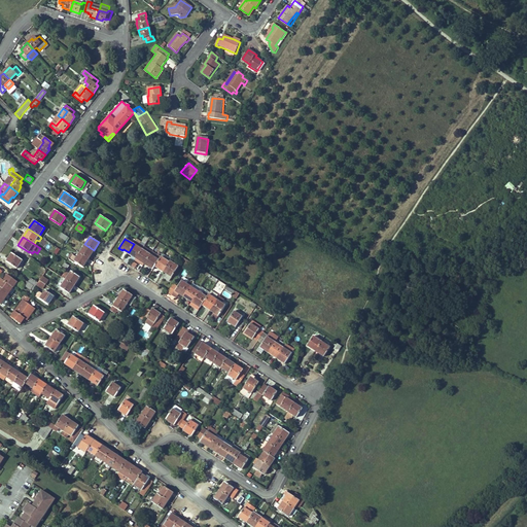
[(142,249),(143,247),(135,241),(134,244),(129,252),(128,253),(132,256),(133,254),(137,257),(142,249)]
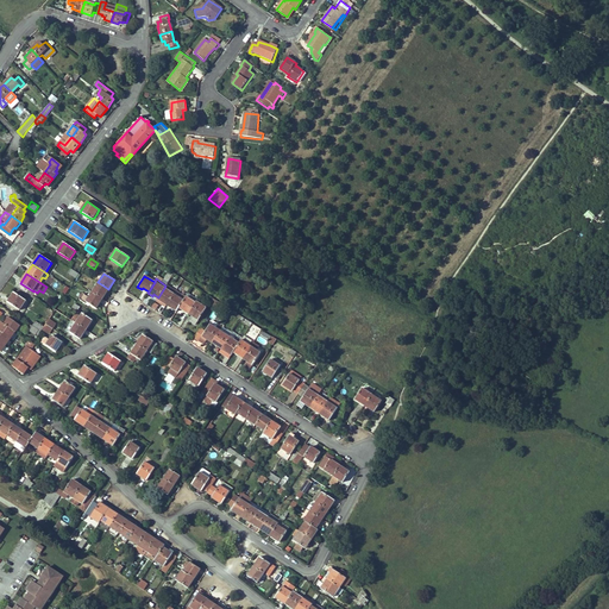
[(102,299),(108,289),(98,282),(92,292),(102,299)]
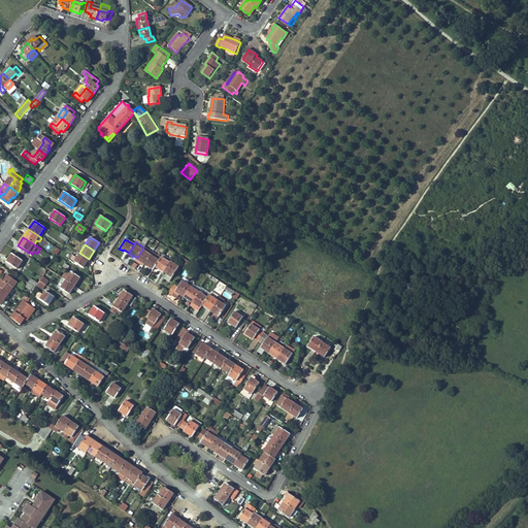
[(145,263),(151,255),(142,250),(137,258),(136,259),(140,262),(141,261),(145,263)]
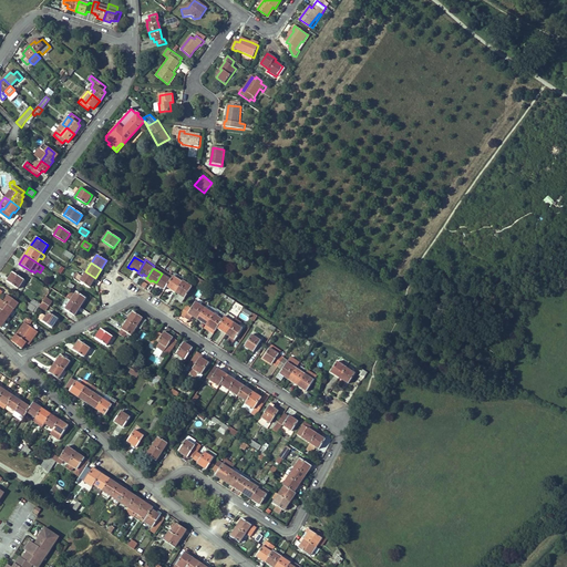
[(95,278),(85,271),(82,277),(78,274),(74,278),(80,281),(81,281),(90,287),(95,278)]
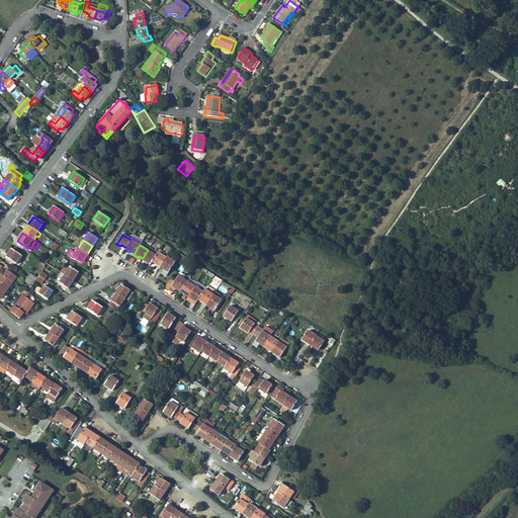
[(16,264),(21,256),(12,249),(6,257),(16,264)]
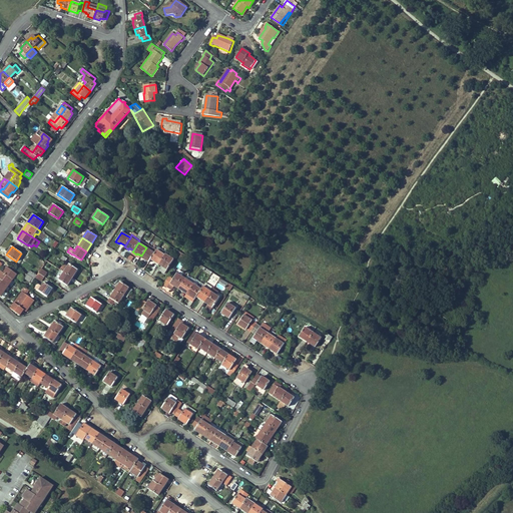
[(150,260),(154,253),(146,247),(141,255),(140,258),(144,260),(145,259),(149,261),(150,260)]
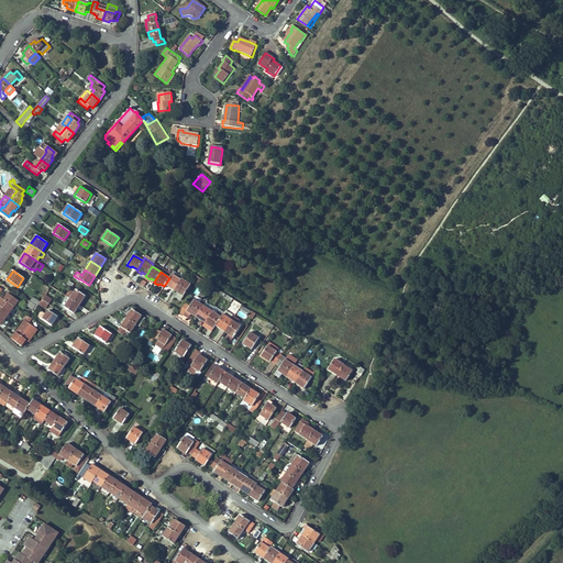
[(181,279),(183,277),(174,272),(172,275),(169,278),(165,285),(169,287),(170,286),(175,288),(181,279)]
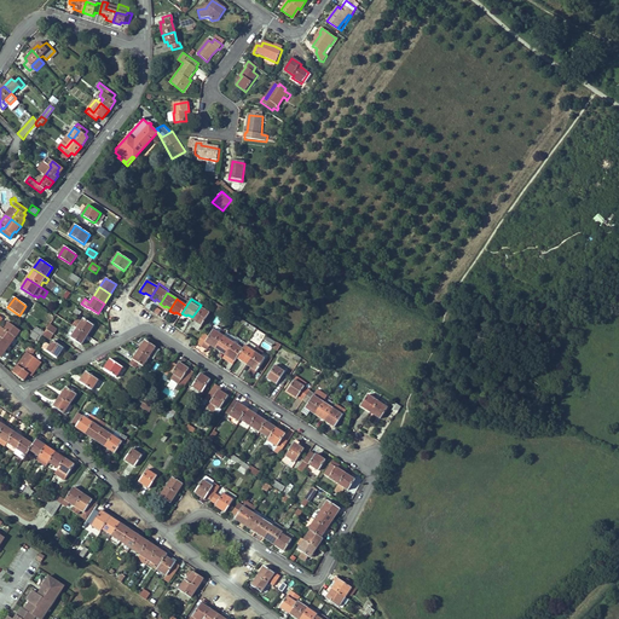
[(217,312),(220,306),(213,301),(210,302),(209,301),(208,304),(210,305),(208,306),(217,312)]
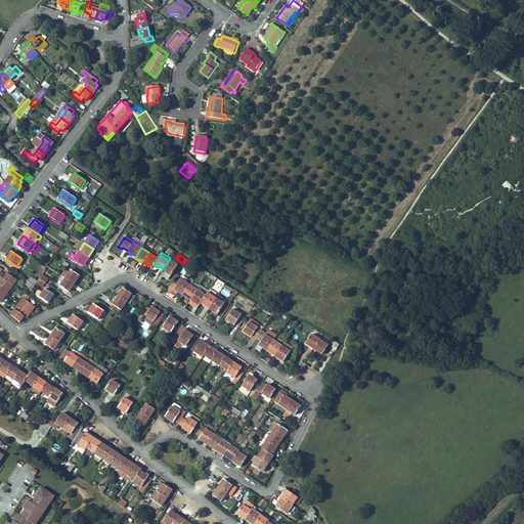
[(168,279),(177,265),(169,260),(163,268),(167,271),(166,273),(164,276),(168,279)]
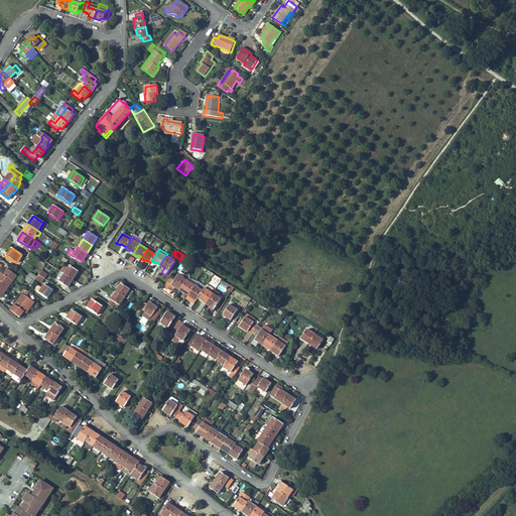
[(73,279),(79,271),(70,266),(65,274),(73,279)]
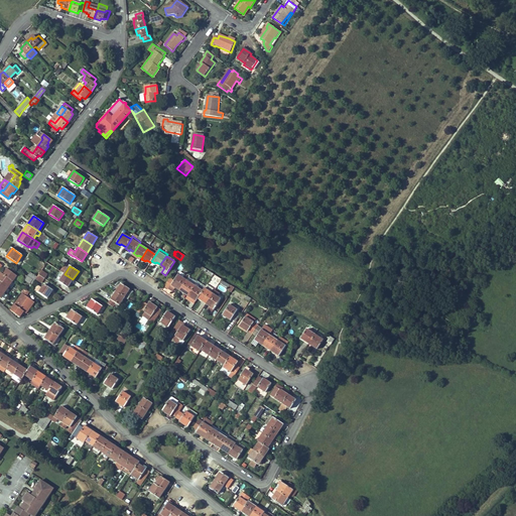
[(17,276),(7,269),(3,275),(13,282),(17,276)]
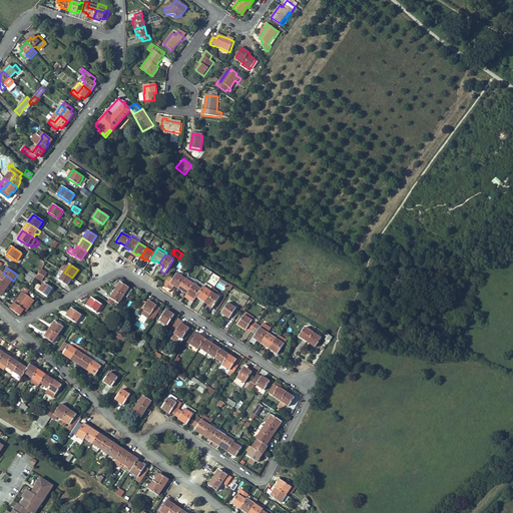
[(37,276),(29,271),(27,275),(32,279),(34,280),(36,278),(37,276)]
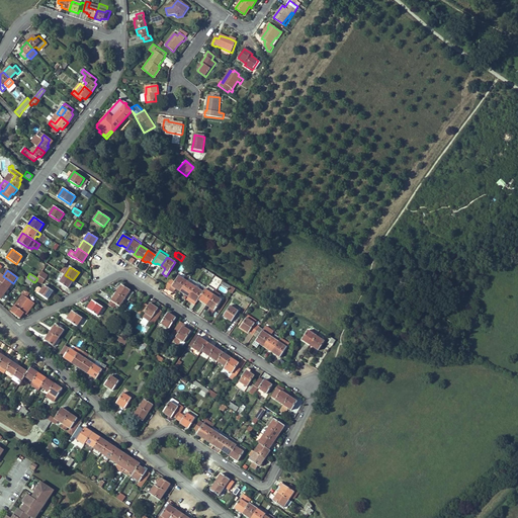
[(39,276),(38,275),(37,278),(36,280),(42,284),(46,280),(40,276),(39,276)]
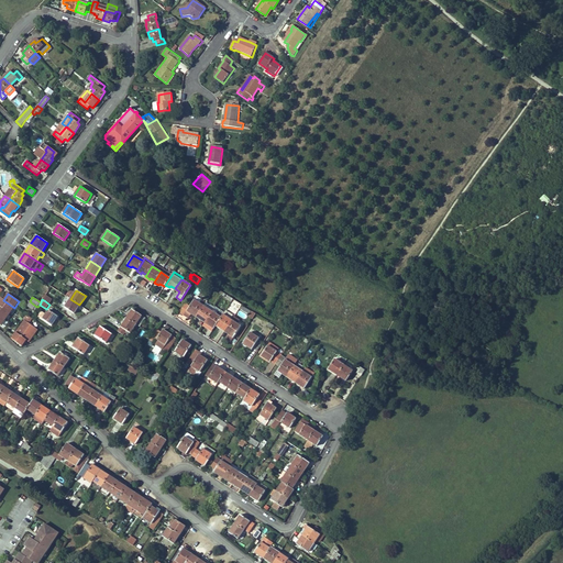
[(74,313),(79,305),(70,299),(65,308),(74,313)]
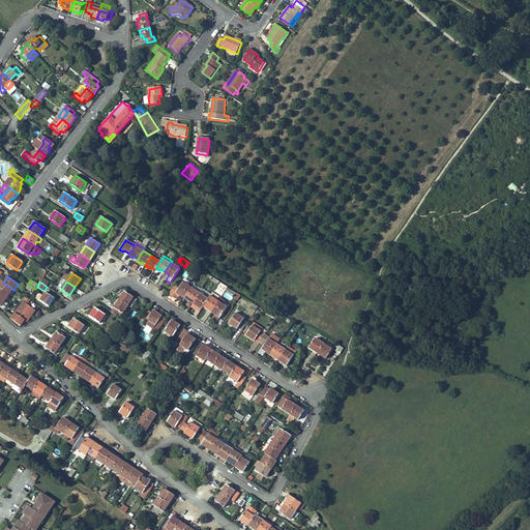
[(13,290),(3,283),(0,287),(0,288),(9,295),(13,290)]
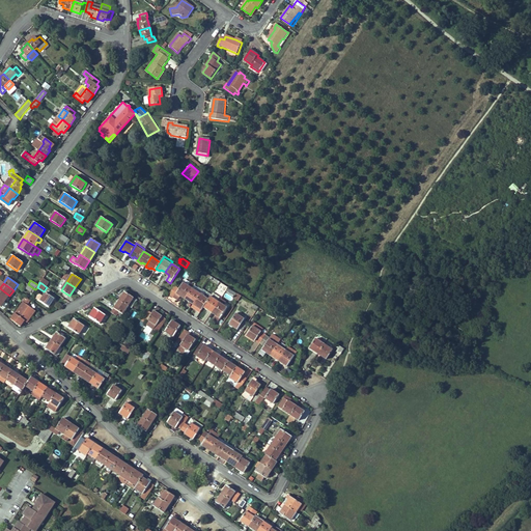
[(186,298),(192,288),(183,283),(179,288),(173,297),(177,300),(180,297),(180,295),(186,298)]
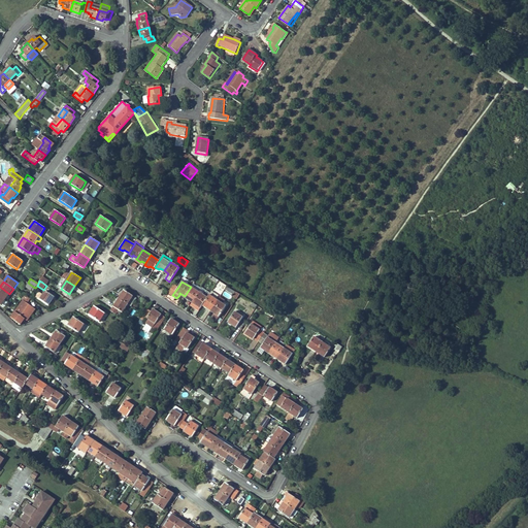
[(172,295),(178,287),(173,284),(168,292),(172,295)]
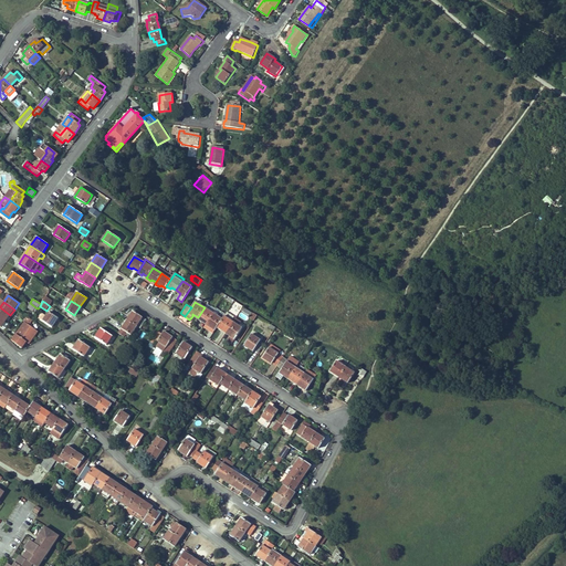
[(10,315),(0,307),(0,316),(6,322),(10,315)]
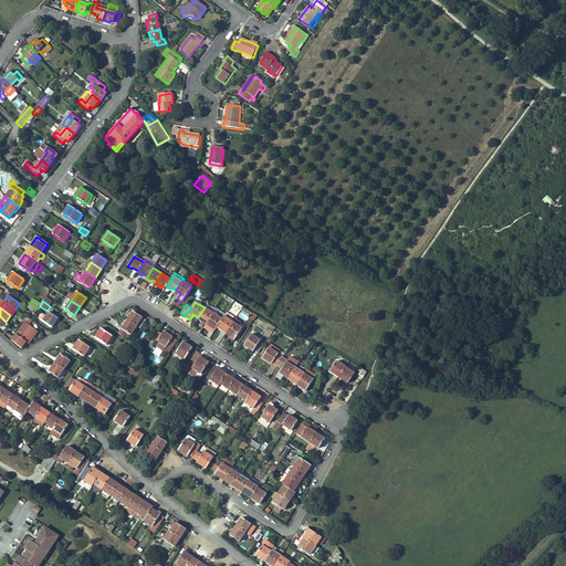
[(207,323),(212,313),(205,307),(198,317),(197,318),(201,322),(202,320),(207,323)]
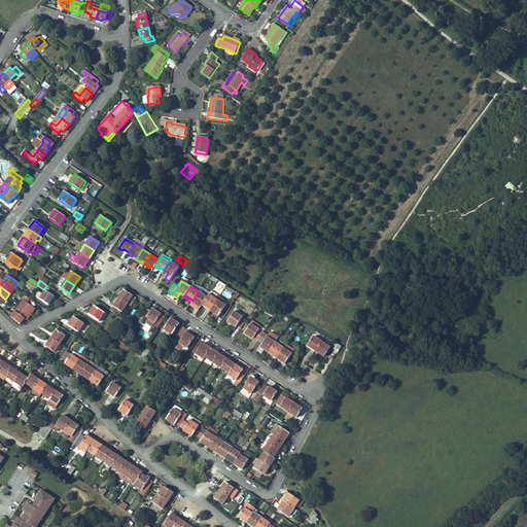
[(201,305),(208,294),(210,292),(201,287),(198,291),(192,301),(191,302),(196,305),(197,304),(201,306),(201,305)]
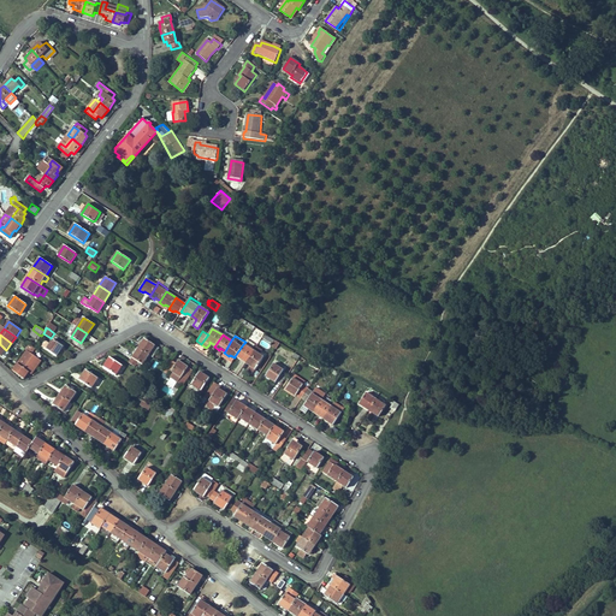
[(148,355),(155,345),(144,338),(138,348),(148,355)]
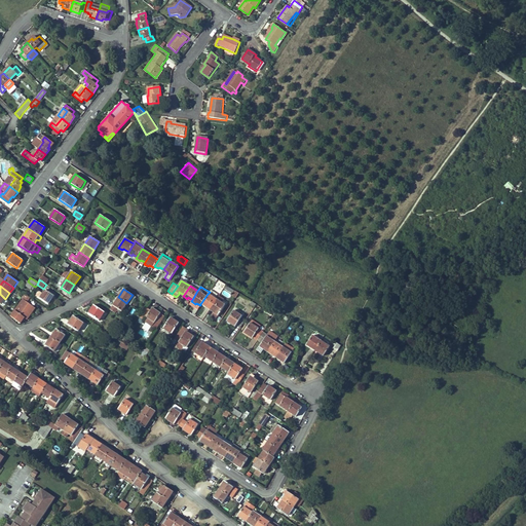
[(49,303),(53,296),(49,293),(45,290),(40,298),(48,304),(49,303)]
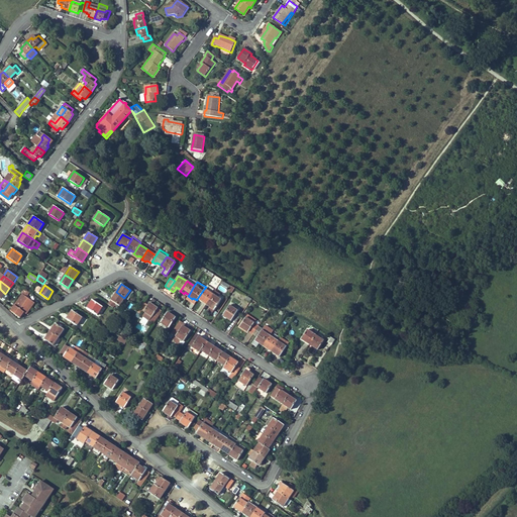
[(206,303),(212,294),(204,289),(197,299),(201,302),(202,300),(206,303)]
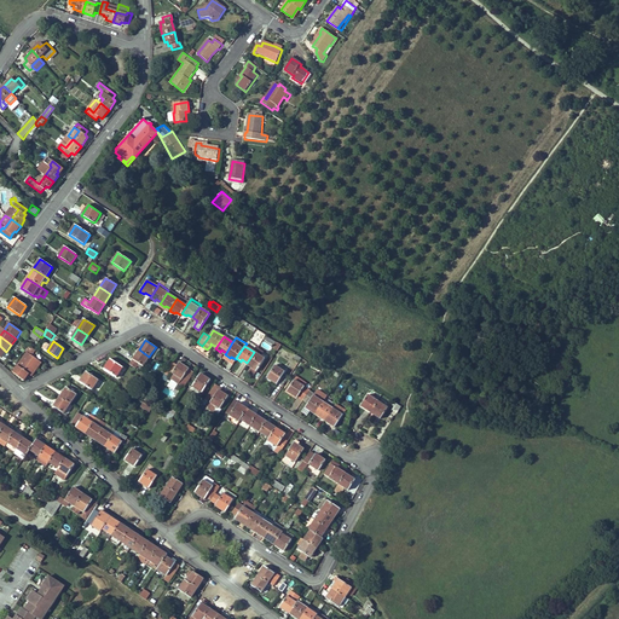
[(143,366),(149,357),(139,350),(132,359),(143,366)]
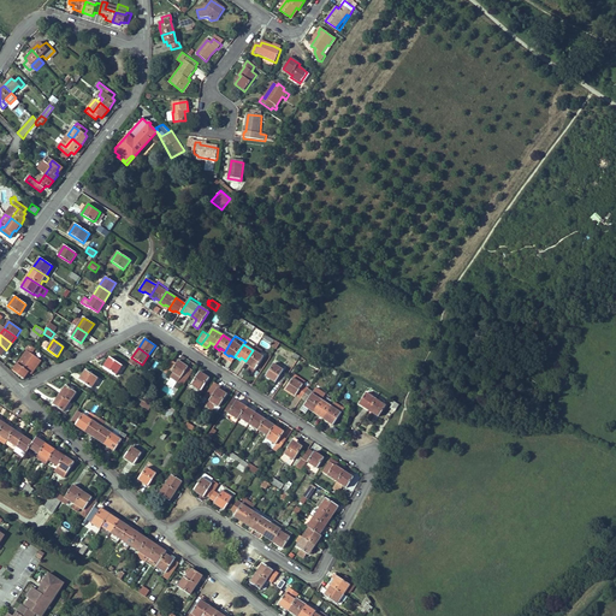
[(40,365),(42,361),(37,359),(27,350),(17,363),(29,371),(33,374),(40,365)]
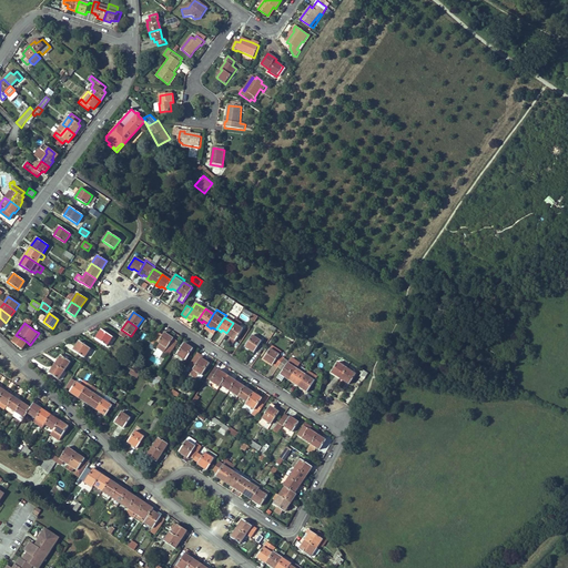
[(232,344),(242,328),(233,323),(226,333),(232,336),(231,337),(227,342),(232,344)]
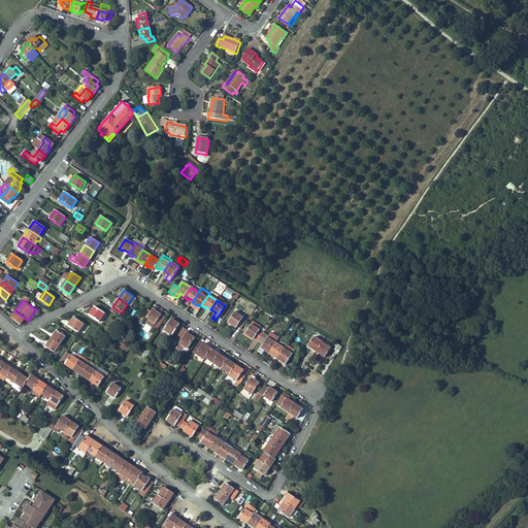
[(99,321),(104,312),(94,306),(89,315),(99,321)]
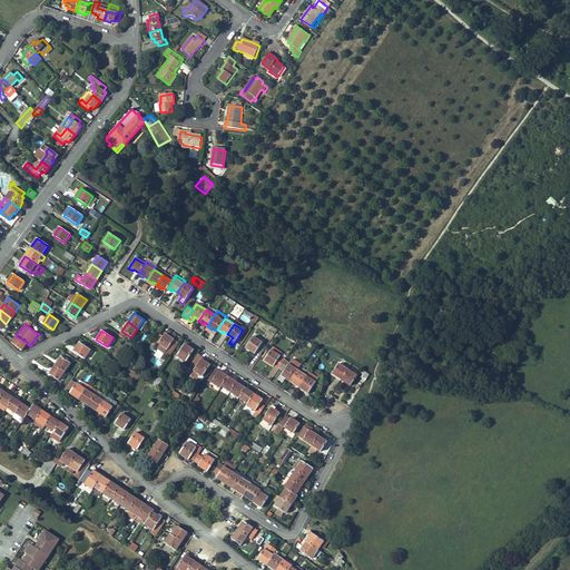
[(131,337),(121,331),(118,335),(128,342),(131,337)]
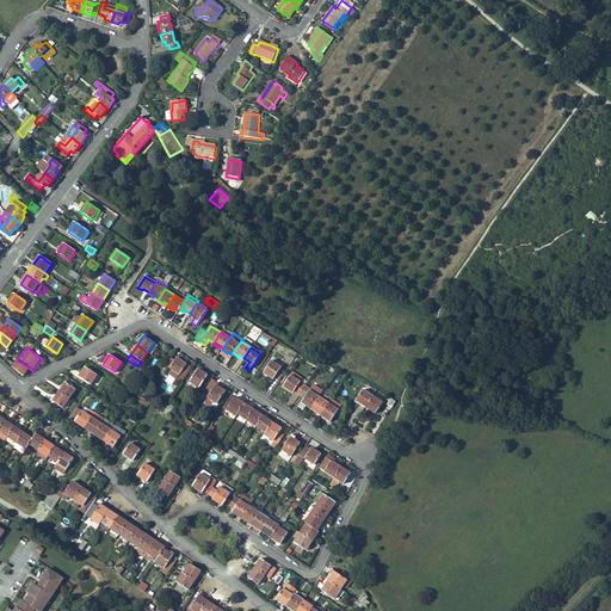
[(179,375),(186,364),(177,358),(174,360),(170,357),(162,369),(166,371),(168,368),(179,375)]
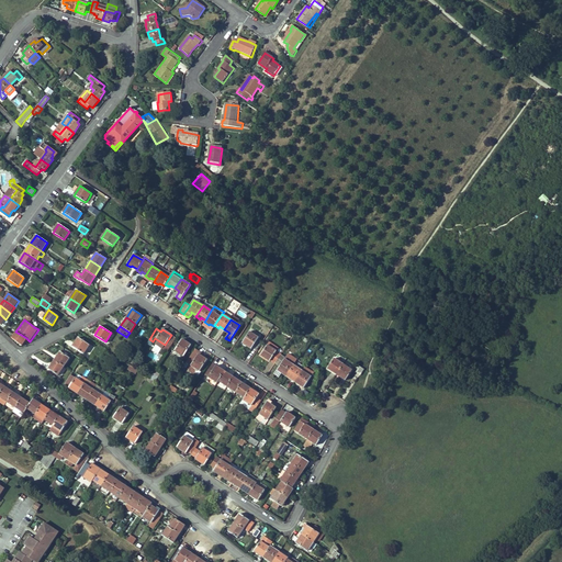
[(26,338),(15,332),(11,337),(21,345),(26,338)]
